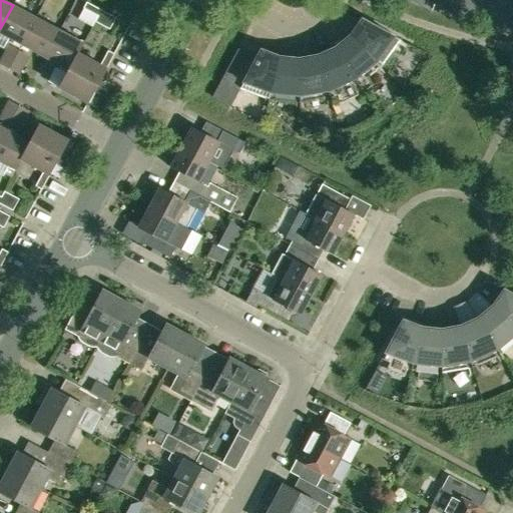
[(86,2),(83,8),(97,16),(101,10),(86,2)]
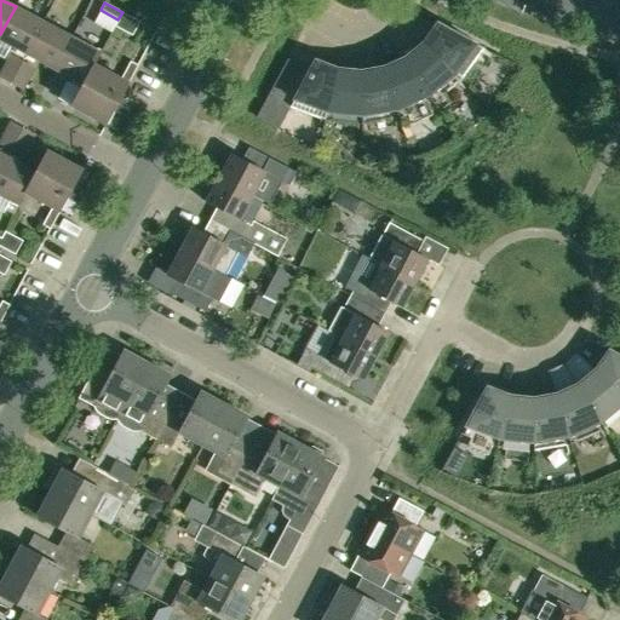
[(27,55),(44,22),(16,6),(0,34),(0,56),(4,58),(11,46),(27,55)]
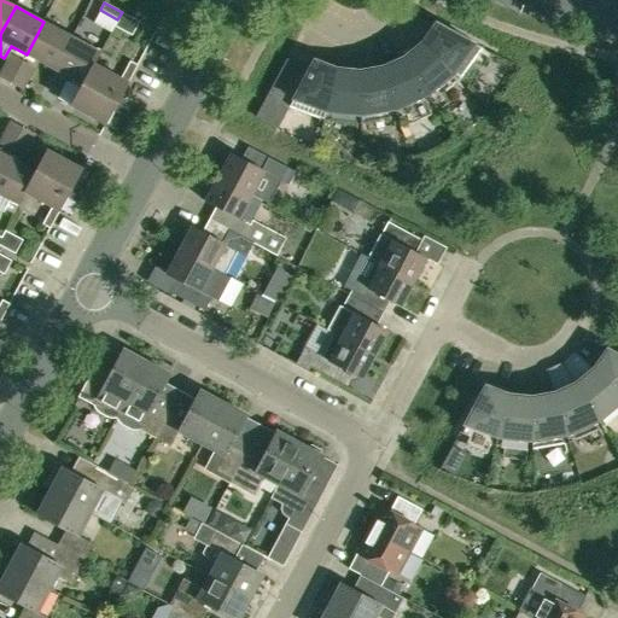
[(122,12),(117,19),(114,25),(132,35),(140,22),(122,12)]
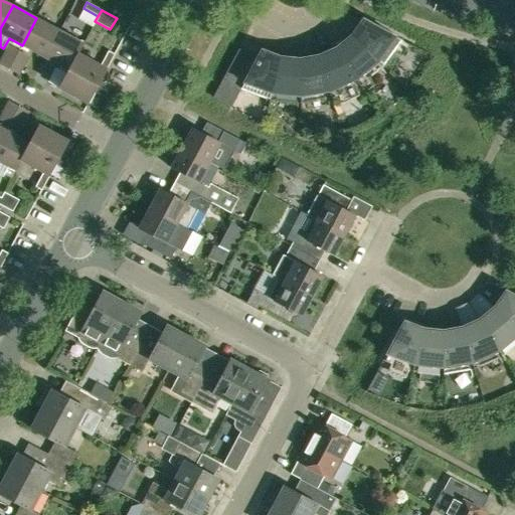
[(45,57),(60,30),(36,18),(22,45),(45,57)]
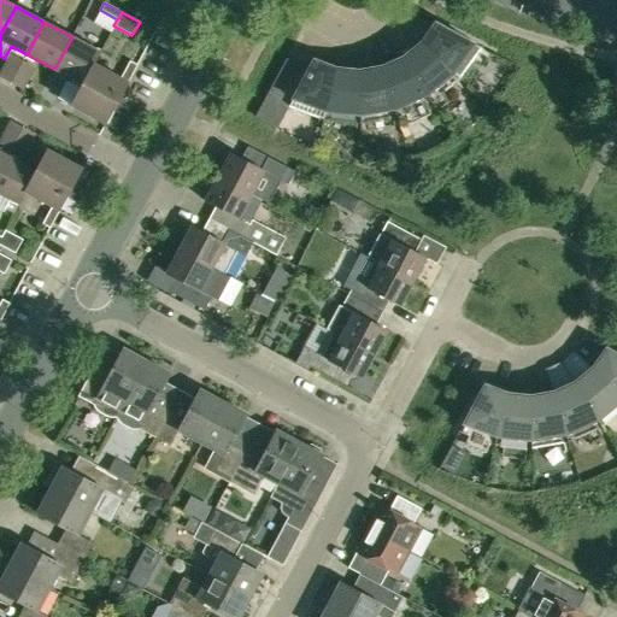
[(421,42),(459,78),(481,48),(434,23),(421,42)]
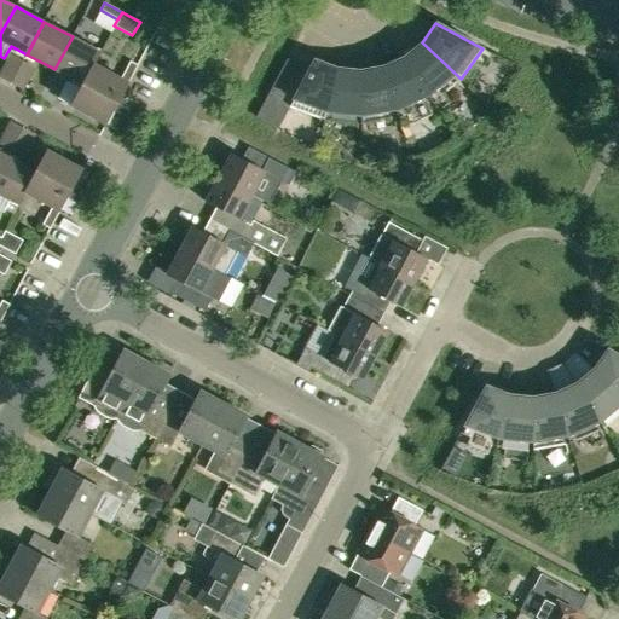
[(84,85),(94,64),(100,52),(73,36),(55,69),(82,84),(84,85)]
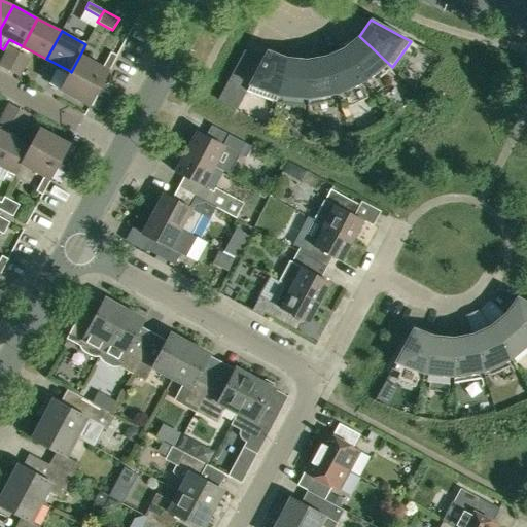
[(367,88),(392,67),(359,36),(344,48),(367,88)]
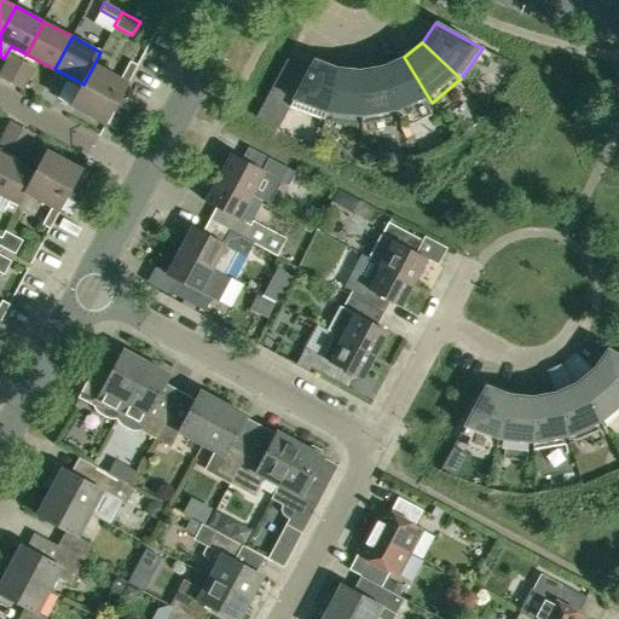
[(404,57),(383,67),(398,117),(432,103),(404,57)]
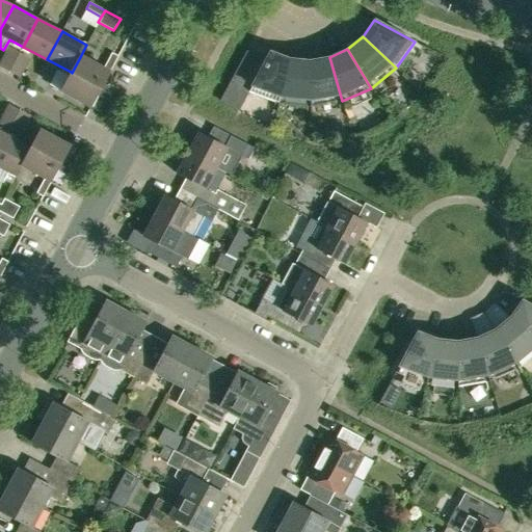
[(278,103),(290,58),(270,51),(248,91),(278,103)]
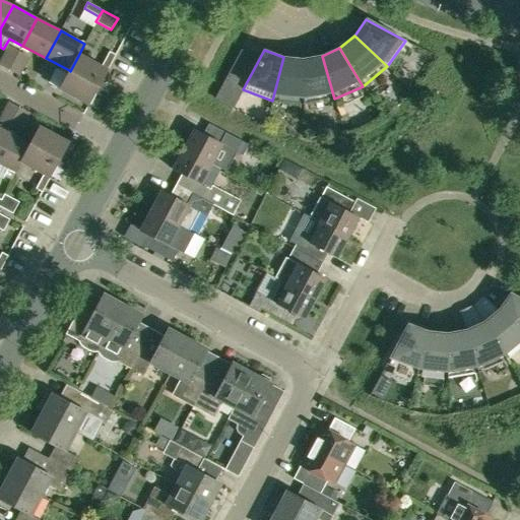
[(70,71),(69,70),(59,88),(89,105),(96,91),(105,96),(110,87),(101,82),(116,55),(110,51),(102,66),(79,54),(70,71)]
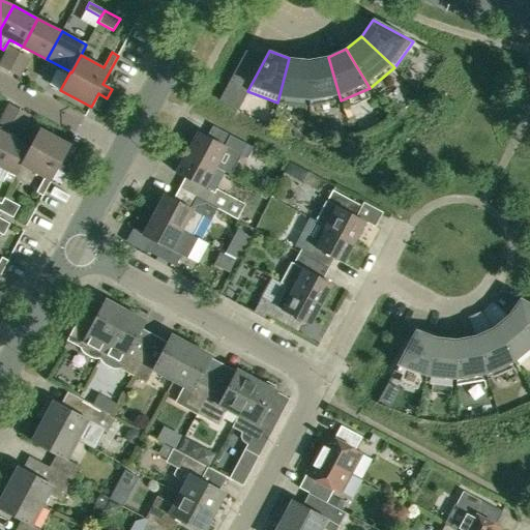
[(310,106),(341,100),(328,57),(308,60),(310,106)]
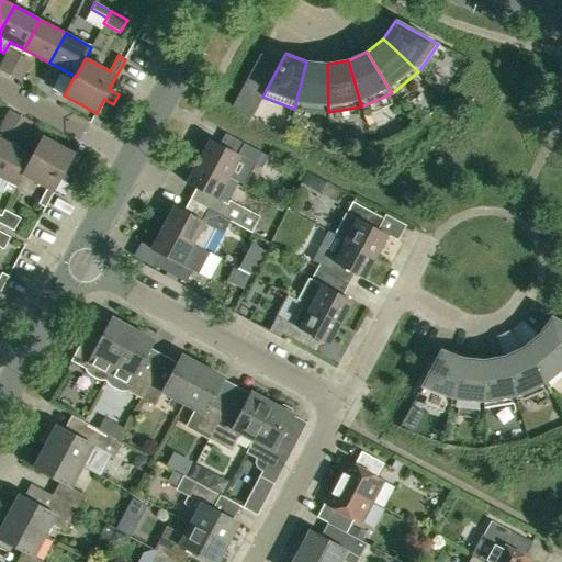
[(328,112),(327,64),(306,62),(294,109),(328,112)]
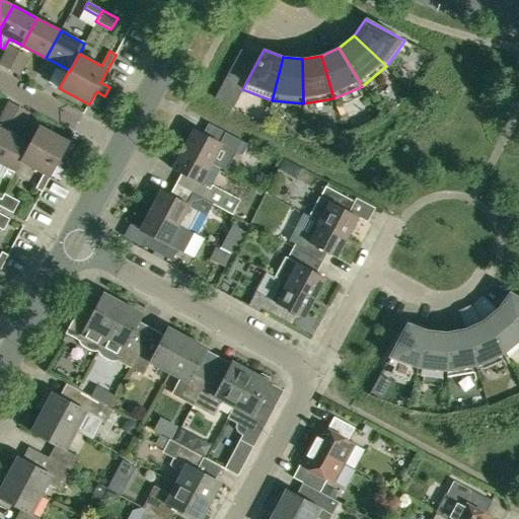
[(247,144),(237,139),(208,123),(203,134),(194,129),(182,149),(211,164),(221,144),(241,155),(247,144)]
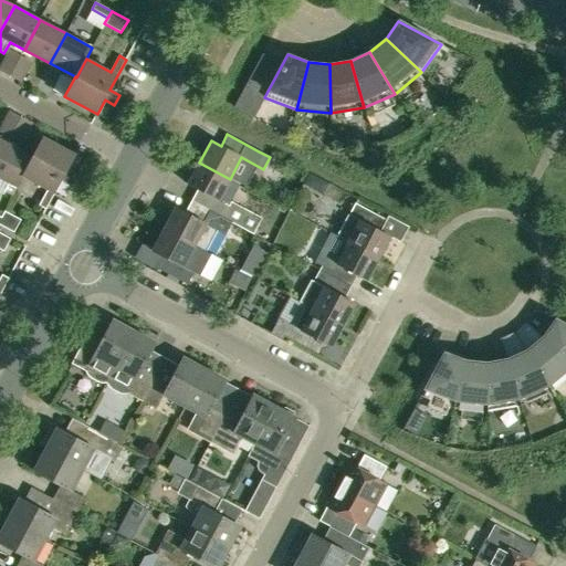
[(21,176),(23,176),(48,189),(39,206),(45,209),(62,178),(72,184),(76,174),(67,169),(75,155),(42,137),(32,157),(21,176)]
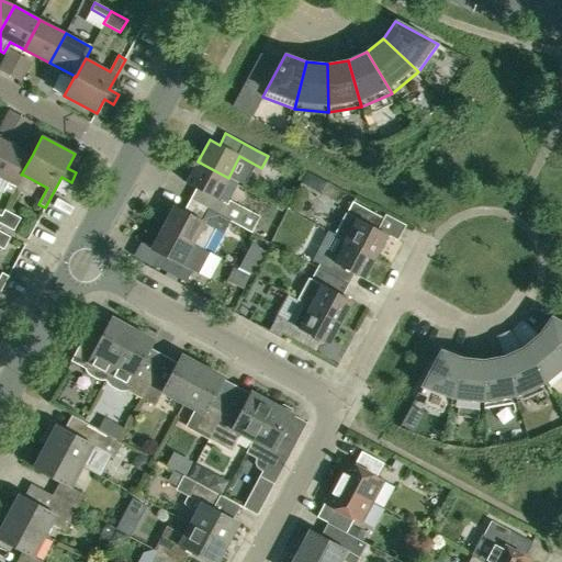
[(32,156),(18,148),(6,142),(0,153),(0,191),(3,193),(10,182),(18,186),(23,175),(21,175),(32,156)]
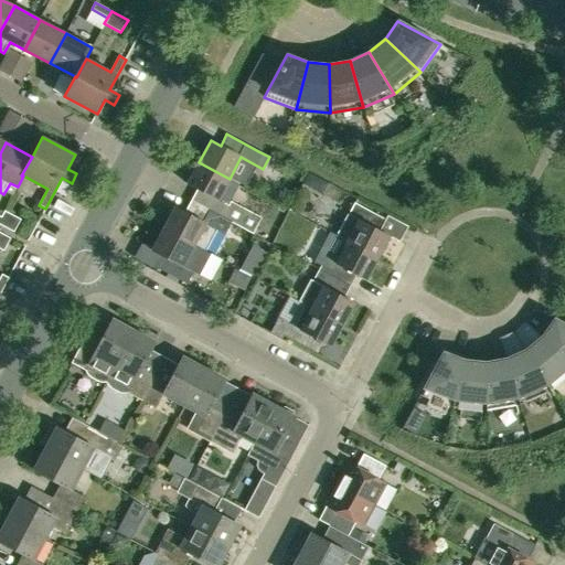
[(219,200),(230,179),(199,162),(188,184),(196,189),(191,201),(222,217),(253,234),(262,217),(231,201),(228,205),(219,200)]
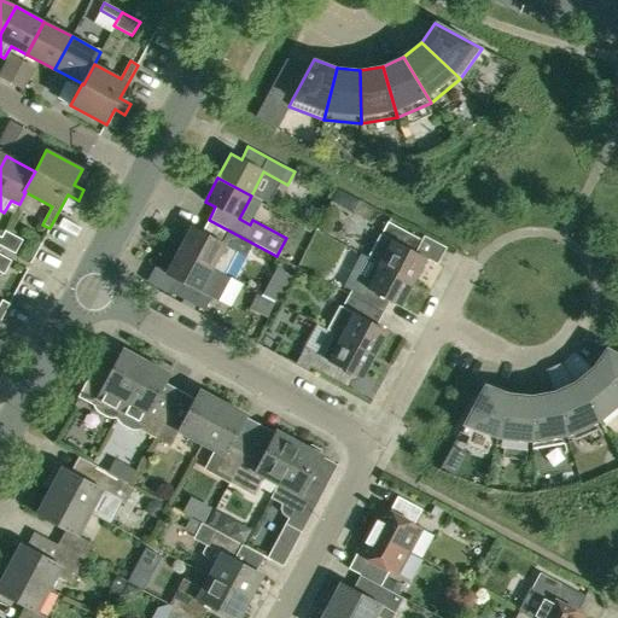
[(223,274),(243,238),(209,220),(202,232),(192,226),(179,250),(223,274)]
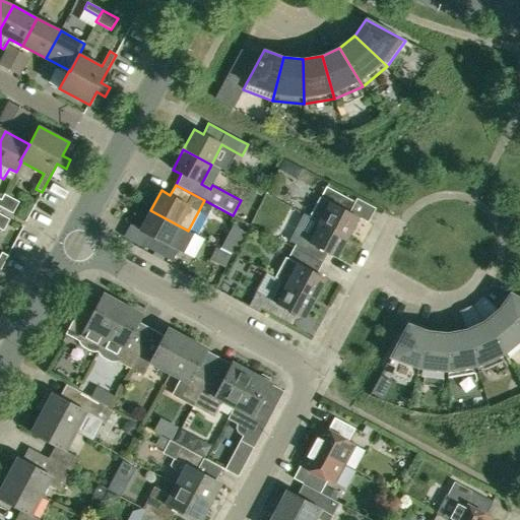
[(310,217),(319,222),(347,238),(359,217),(349,212),(355,202),(326,187),(310,217)]
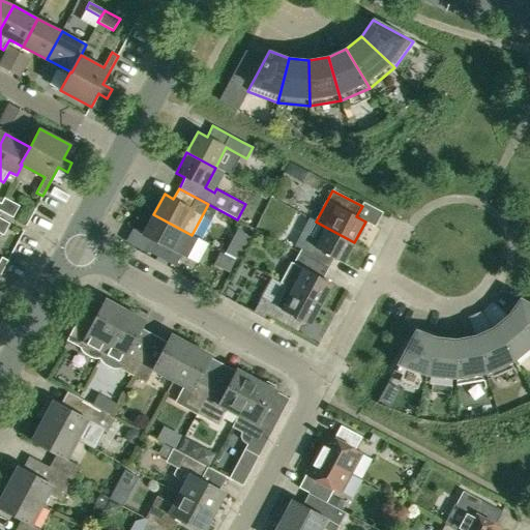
[(1,203),(0,205),(0,210),(13,217),(20,206),(4,198),(1,203)]
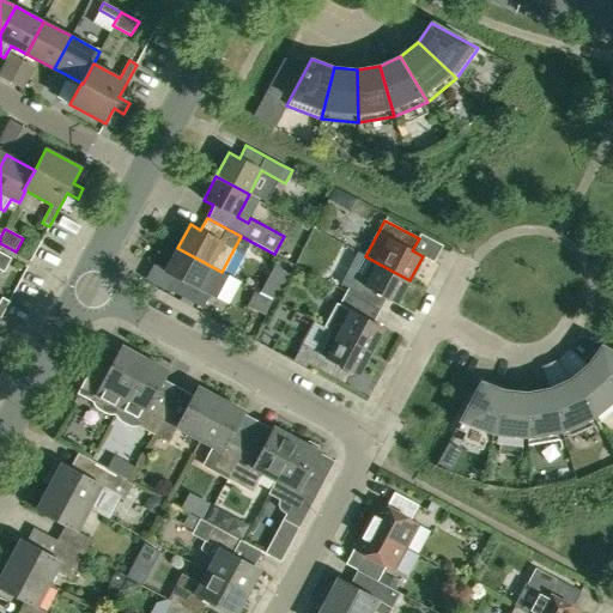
[(229,275),(222,272),(177,248),(164,272),(175,277),(169,290),(202,308),(210,295),(216,298),(229,275)]
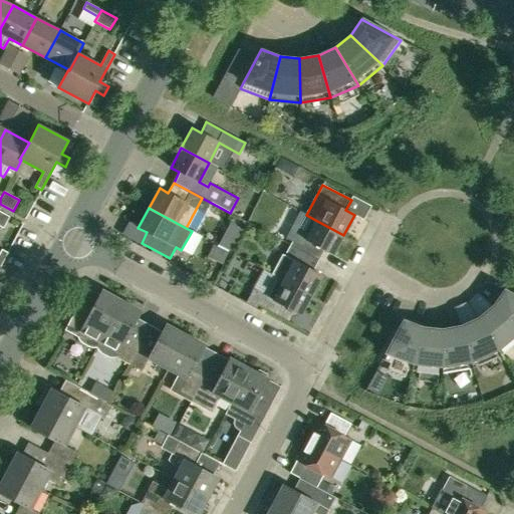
[(0,211),(0,226),(3,228),(10,217),(0,211)]
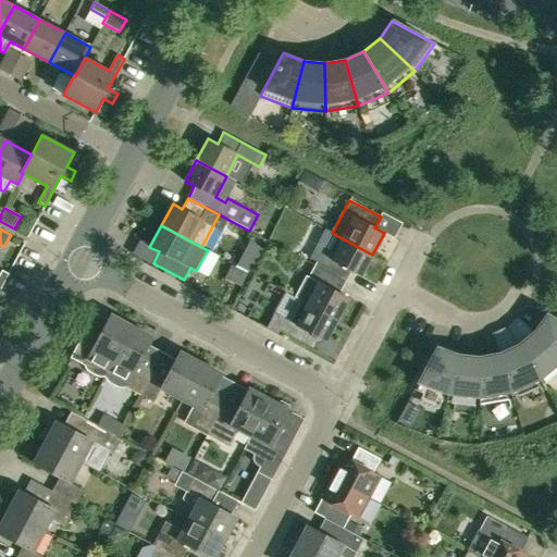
[(361,276),(372,255),(342,238),(331,259),(321,254),(314,265),(345,282),(351,271),(361,276)]
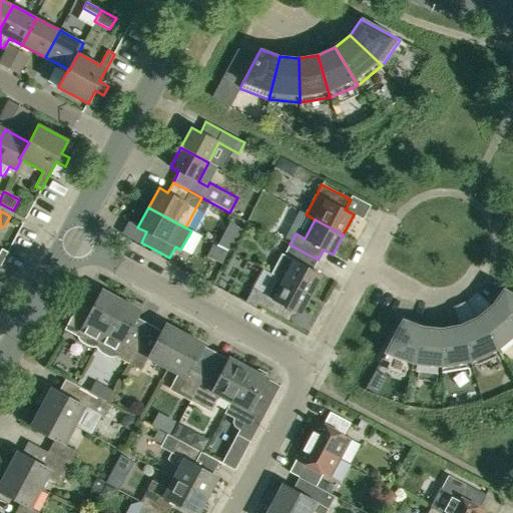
[(213,244),(206,257),(221,265),(227,251),(213,244)]
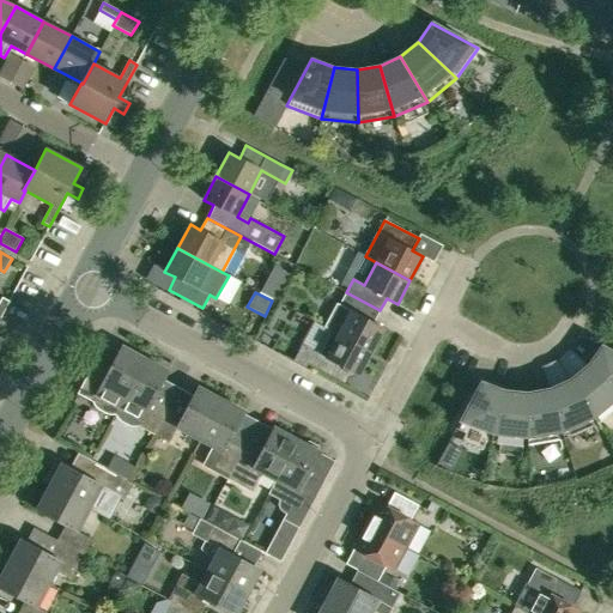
[(374,323),(380,310),(346,292),(339,305),(338,304),(326,327),(327,328),(371,352),(384,328),(374,323)]
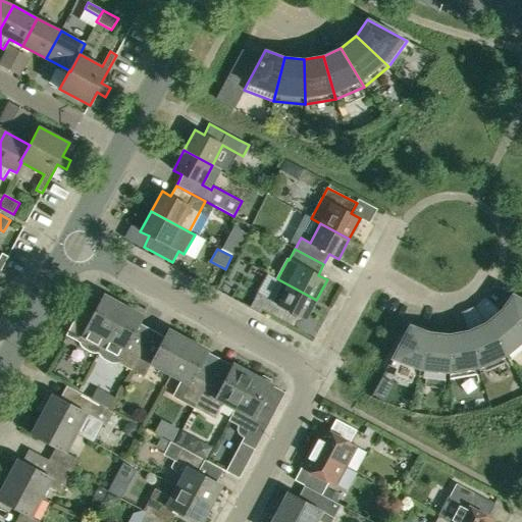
[(316,300),(278,279),(267,299),(257,294),(249,308),(261,314),(262,311),(291,325),(297,315),(306,320),(316,300)]
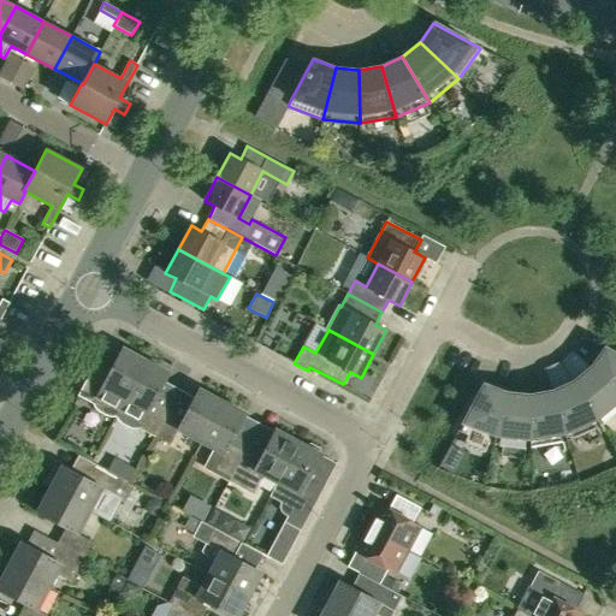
[(116,416),(146,361),(123,348),(107,377),(93,368),(78,396),(93,403),(99,410),(107,415),(116,416)]
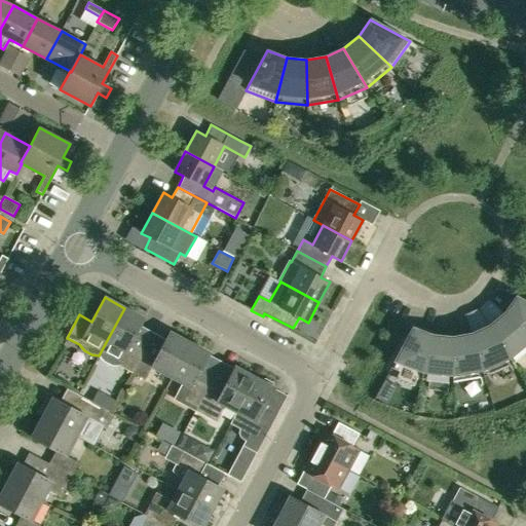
[(504,313),(525,333),(525,301),(516,297),(504,313)]
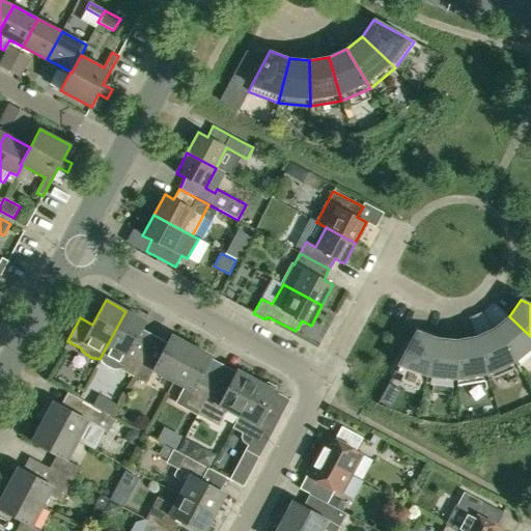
[(133,376),(145,353),(133,346),(145,322),(126,311),(100,359),(105,364),(112,368),(119,369),(133,376)]
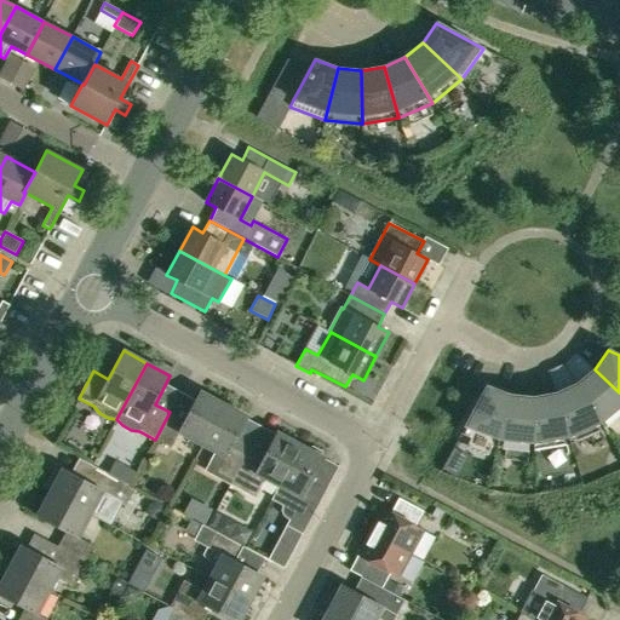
[(604,429),(619,415),(619,392),(595,369),(577,384),(604,429)]
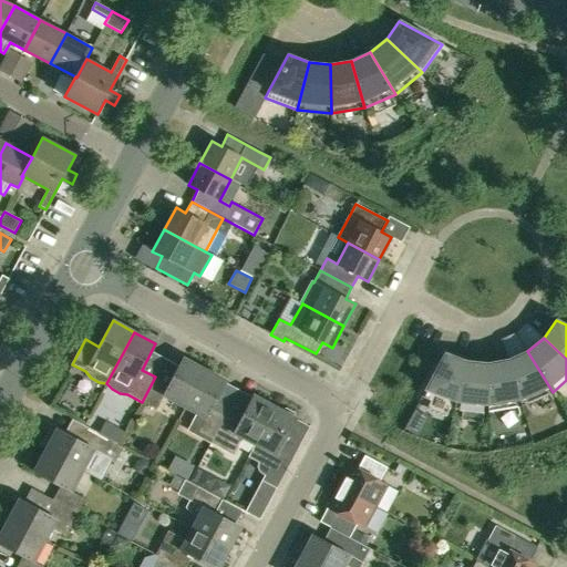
[(522,406),(553,392),(527,351),(507,360),(522,406)]
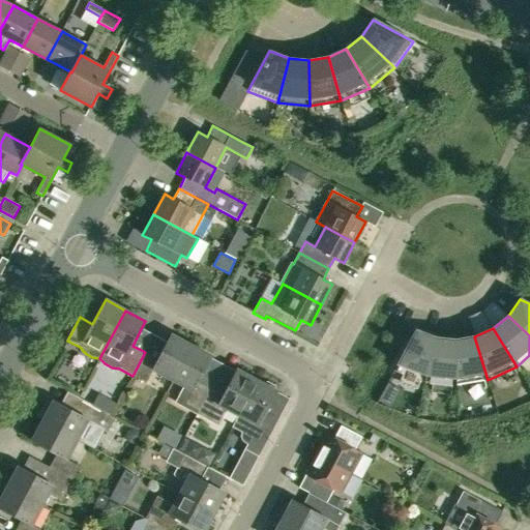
[(435,337),(416,330),(394,371),(424,382),(435,337)]
